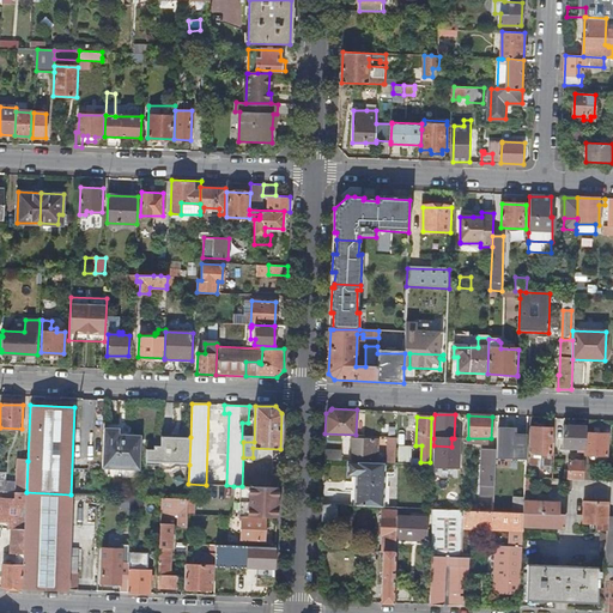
[(498,426),(497,451),(510,453),(510,439),(523,441),(523,428),(498,426)]
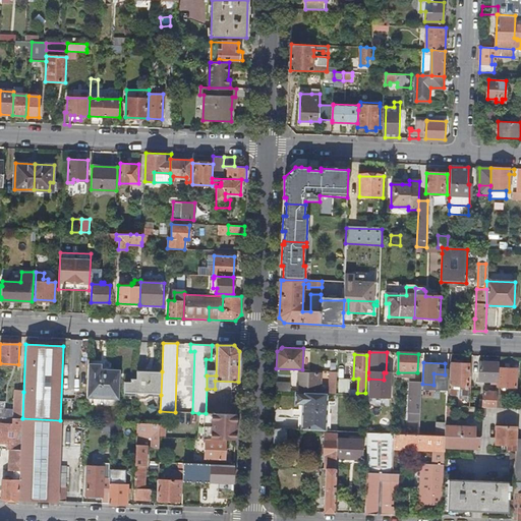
[(450,390),(459,390),(460,364),(451,363),(450,390)]
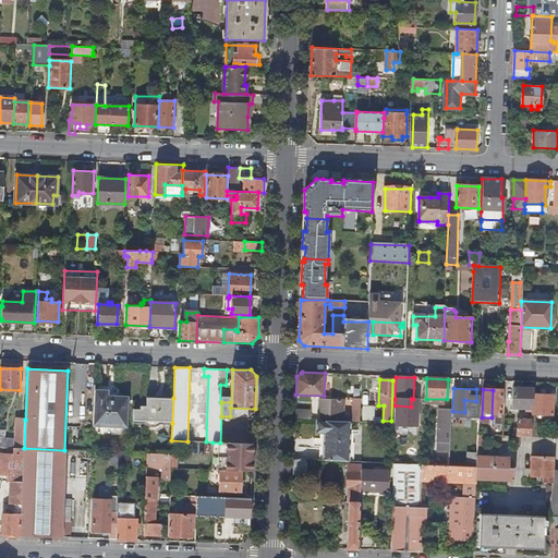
[(514,437),(531,438),(532,415),(533,396),(533,389),(513,389),(512,409),(528,410),(528,421),(518,421),(518,434),(514,434),(514,437)]
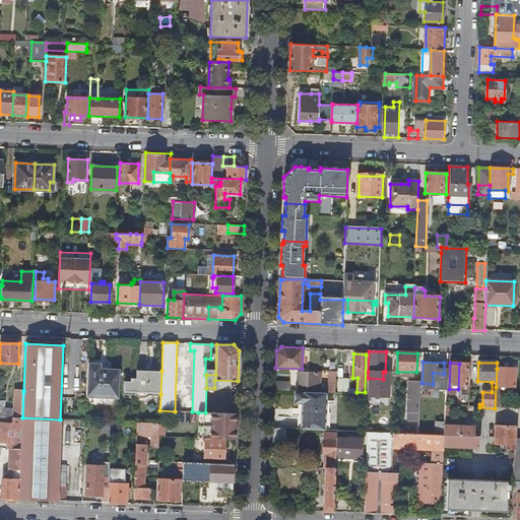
[(101,364),(88,364),(86,398),(119,399),(120,370),(109,370),(101,370),(101,366),(101,364)]
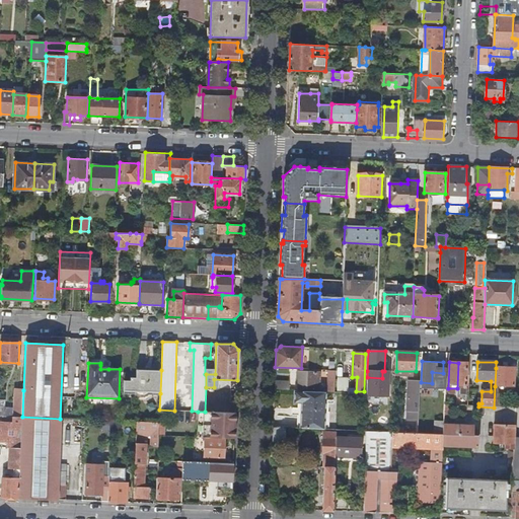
[(467,363),(458,363),(457,388),(466,388),(467,363)]
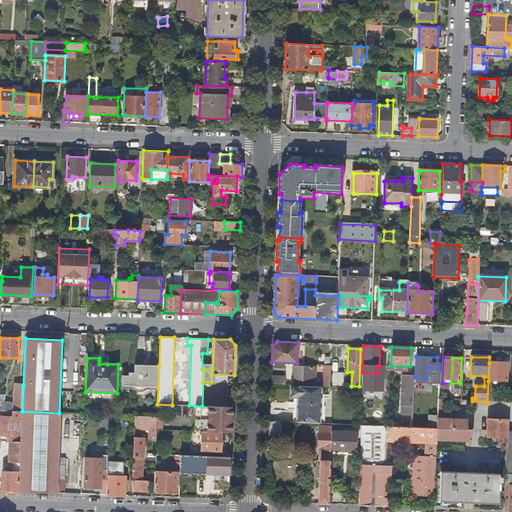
[(128,376),(123,376),(122,387),(134,387),(135,388),(138,389),(141,390),(144,389),(146,388),(158,388),(159,365),(151,365),(149,364),(147,363),(144,364),(142,365),(134,365),(134,373),(128,373),(128,376)]
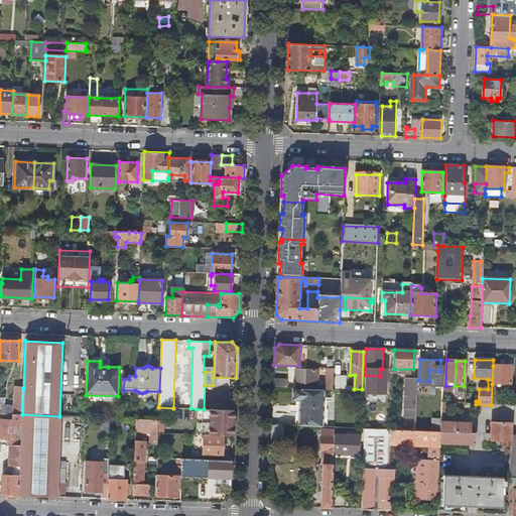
[(511,366),(493,366),(492,384),(511,385),(511,366)]
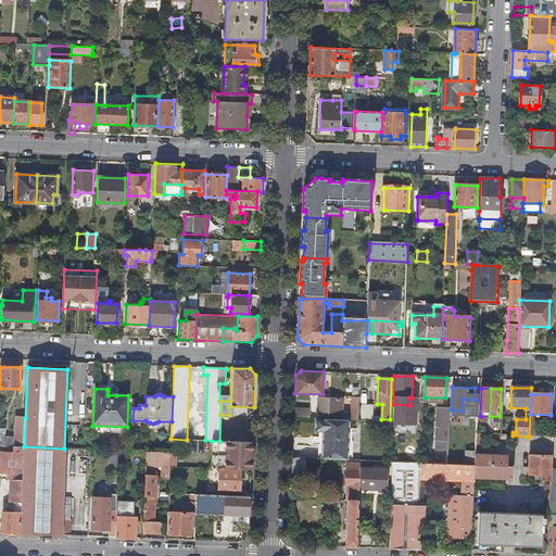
[(351,397),(351,420),(358,421),(359,397),(351,397)]
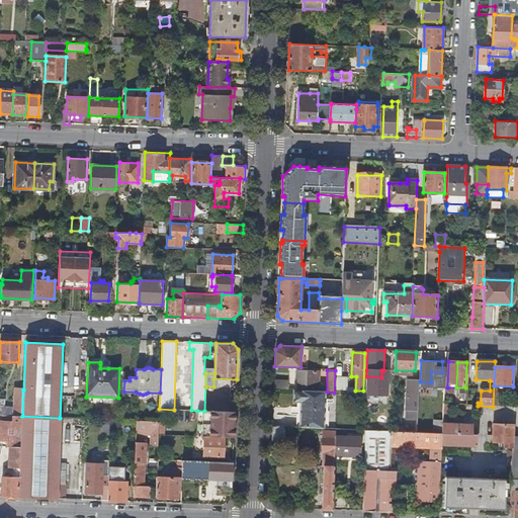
[(297,391),(315,392),(315,387),(318,387),(319,372),(298,371),(297,391)]
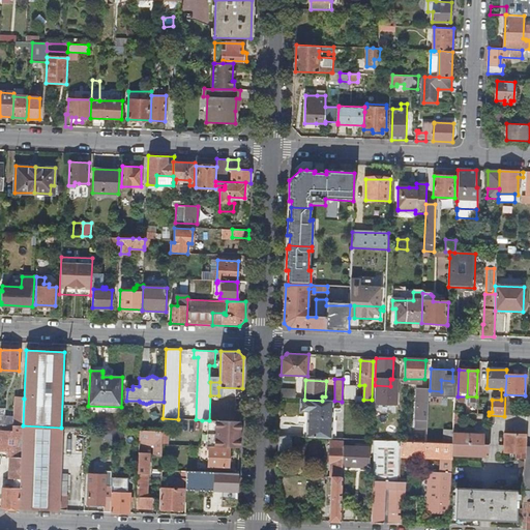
[(355,387),(345,387),(345,400),(355,400),(355,387)]
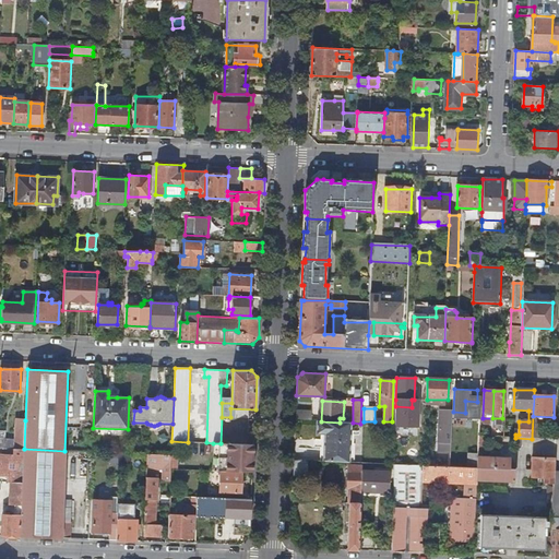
[(444,453),(451,453),(453,412),(440,411),(439,444),(439,453),(444,453)]
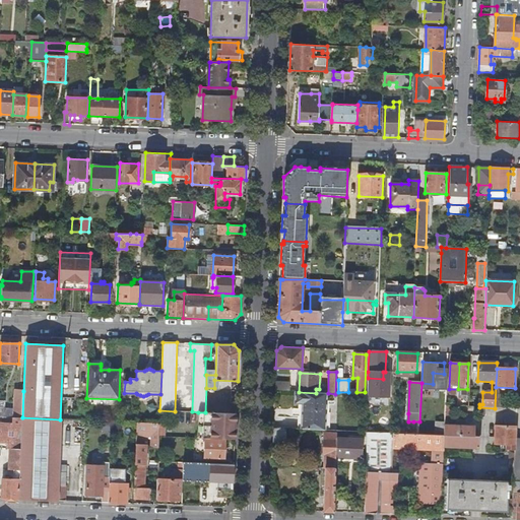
[(437,430),(445,430),(446,406),(447,382),(443,382),(443,385),(440,385),(440,399),(435,399),(435,411),(438,411),(437,430)]
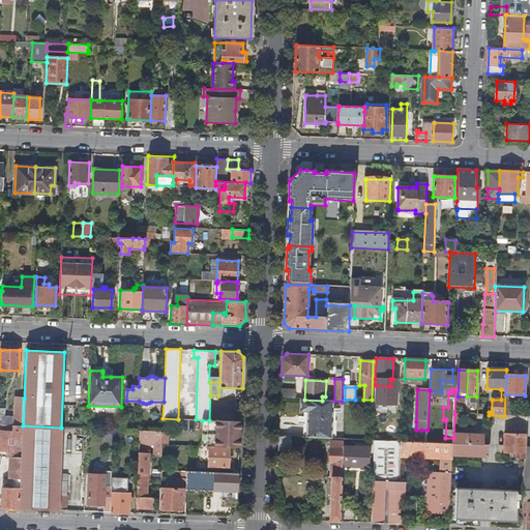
[(295,391),(281,390),(281,399),(296,400),(295,391)]
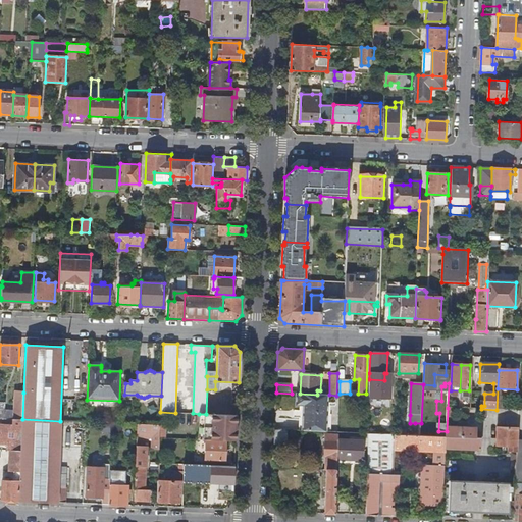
[(0,418),(20,419),(22,419),(23,393),(14,392),(14,411),(0,410),(0,418)]
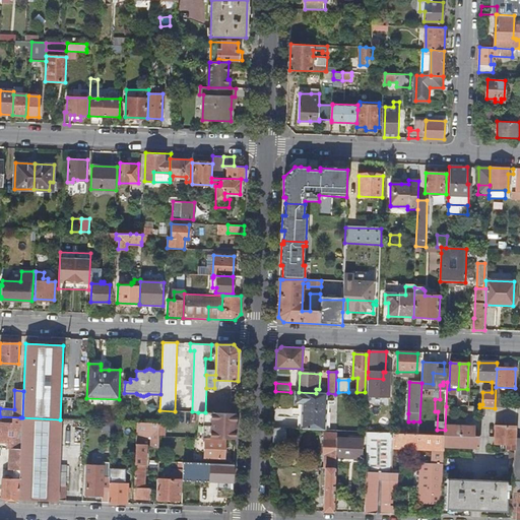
[(320,393),(316,393),(299,392),(296,392),(296,403),(303,403),(303,430),(320,431),(324,431),(325,431),(326,393),(320,393)]
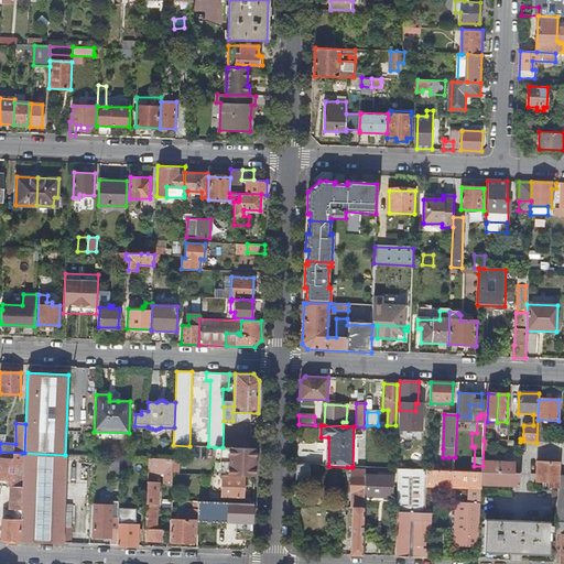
[(484,441),(483,466),(481,473),(481,486),(520,487),(520,474),(513,474),(513,463),(492,463),(492,458),(489,458),(489,441),(484,441)]
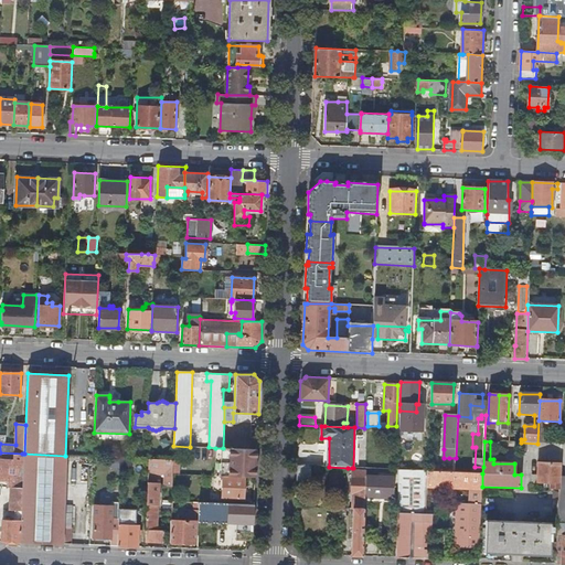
[(223,448),(215,448),(214,475),(216,476),(222,476),(245,477),(255,477),(256,449),(226,448),(223,448)]
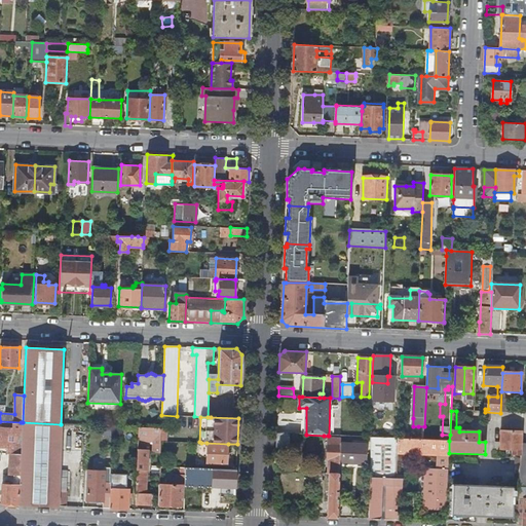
[(3,481),(2,503),(20,504),(23,422),(21,422),(21,423),(0,421),(0,452),(9,453),(8,474),(14,474),(13,485),(5,484),(5,482),(3,481)]
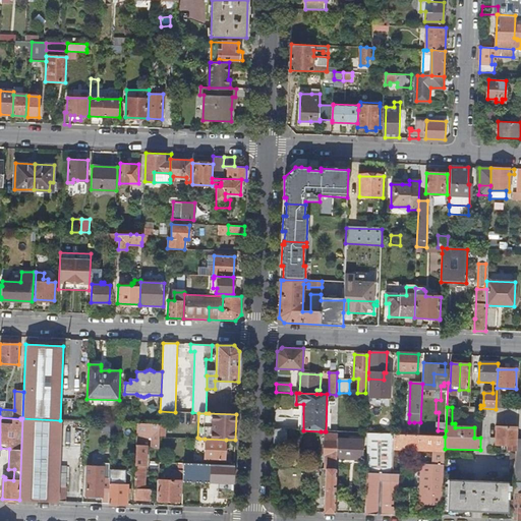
[(22,418),(19,500),(65,502),(66,486),(65,486),(66,466),(59,466),(60,420),(22,418)]
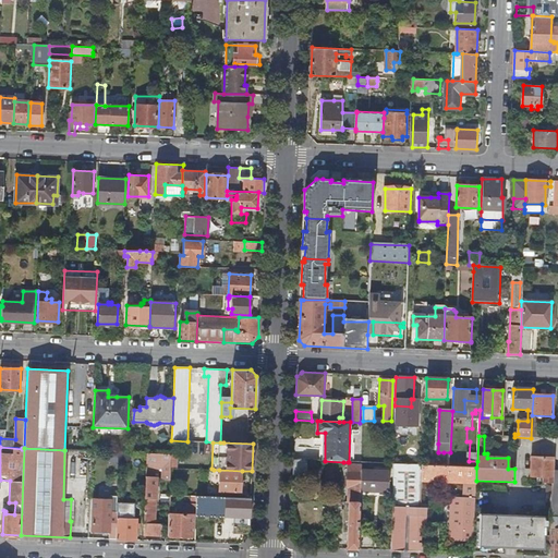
[(170,481),(171,468),(171,455),(147,453),(144,534),(161,535),(162,521),(159,520),(159,518),(158,518),(158,520),(155,520),(156,478),(157,478),(158,473),(155,473),(155,476),(149,476),(149,470),(157,470),(157,468),(162,469),(162,480),(170,481)]
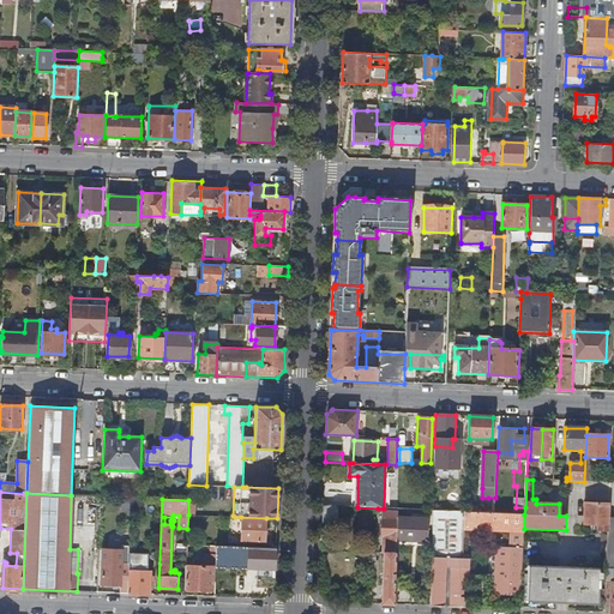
[(597,525),(599,531),(607,531),(608,518),(599,518),(600,504),(585,504),(585,525),(597,525)]
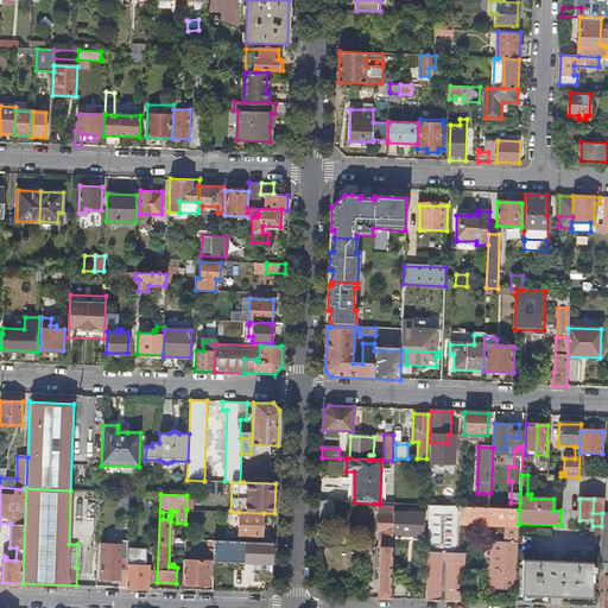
[(335,501),(321,501),(320,519),(335,519),(335,501)]
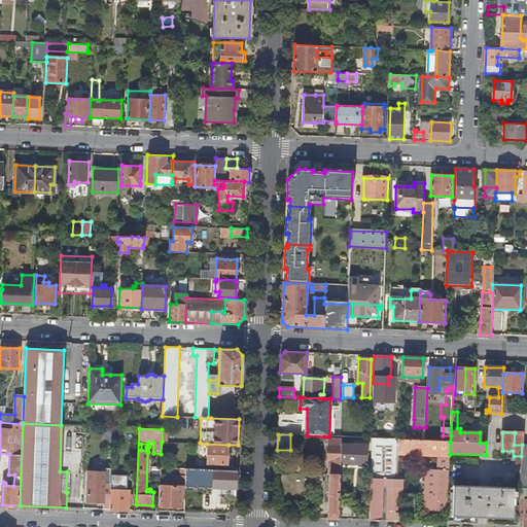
[(340,519),(341,463),(342,437),(330,436),(330,446),(327,446),(327,461),(329,461),(329,475),(330,475),(328,519),(340,519)]
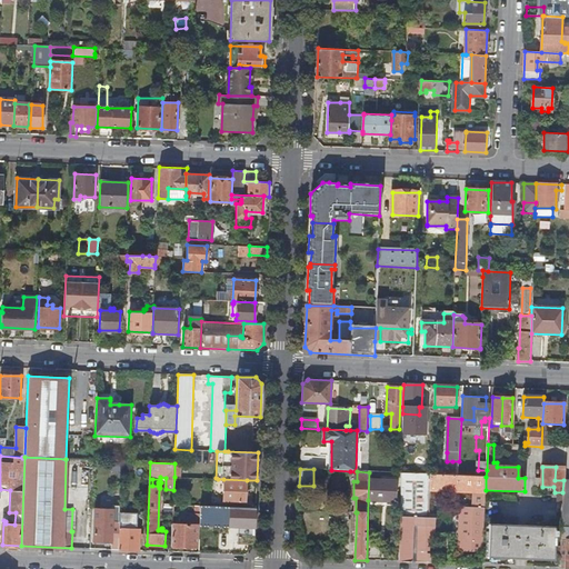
[(375,472),(369,472),(368,500),(373,500),(373,501),(396,502),(397,481),(375,480),(375,472)]
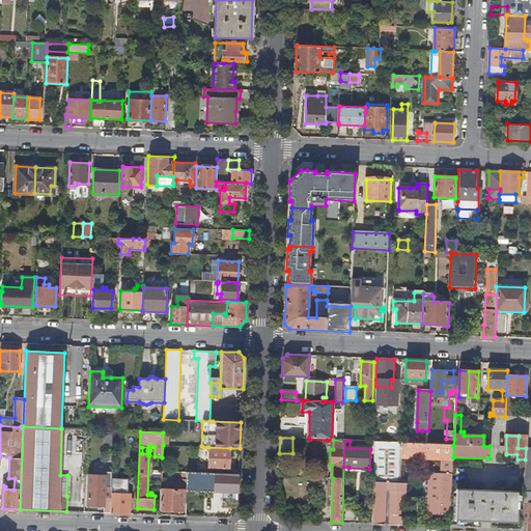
[(439,524),(450,525),(453,457),(453,445),(428,444),(401,443),(375,442),(372,525),(384,525),(386,488),(384,483),(390,483),(389,513),(404,514),(407,464),(403,464),(403,457),(449,459),(448,467),(442,467),(442,472),(428,472),(427,514),(439,515),(439,524)]
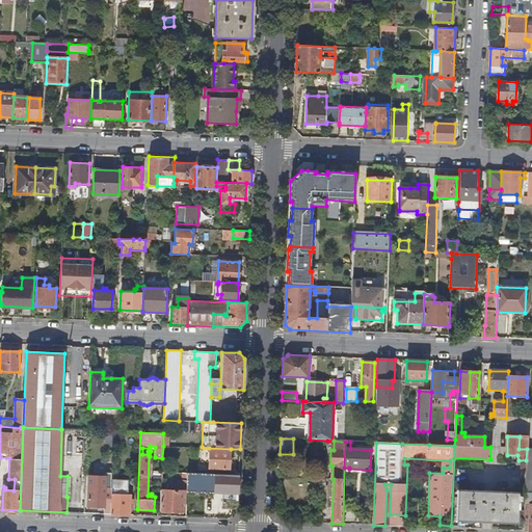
[(230,470),(231,449),(209,448),(209,469),(230,470)]
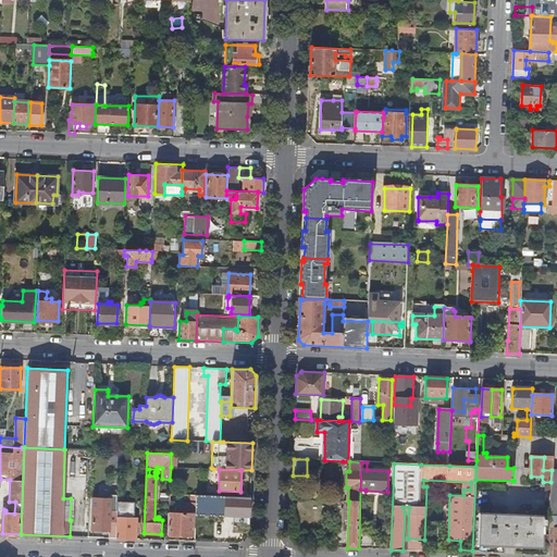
[(161,503),(169,503),(170,494),(160,493),(160,497),(161,497),(161,503)]
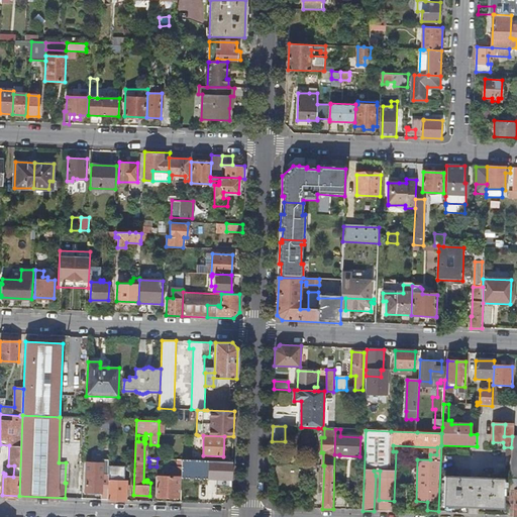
[(158,458),(157,467),(156,496),(179,497),(180,477),(169,477),(169,458),(158,458)]
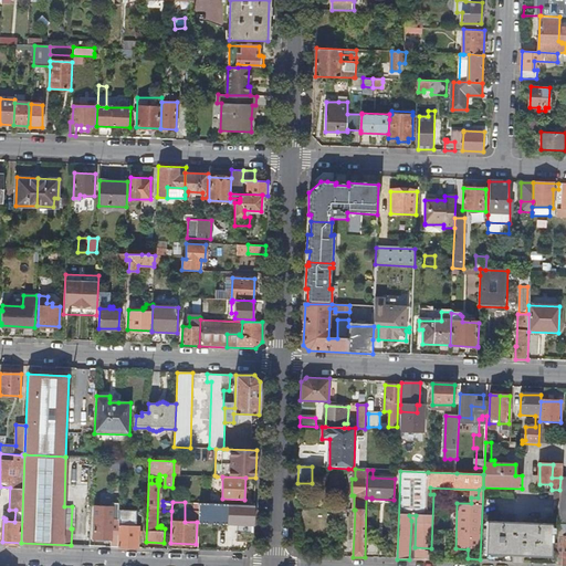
[(199,523),(254,525),(254,505),(200,503),(199,523)]
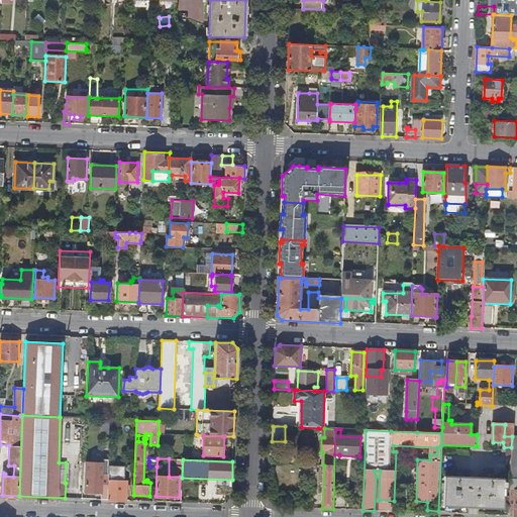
[(113,466),(112,475),(126,476),(126,467),(113,466)]
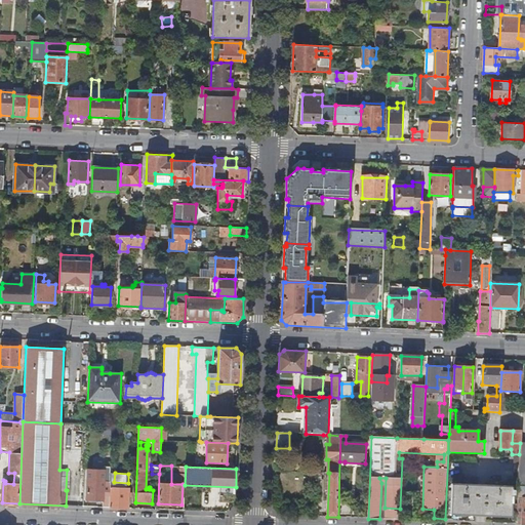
[(110,507),(110,486),(111,476),(104,476),(104,482),(87,482),(87,499),(103,500),(103,507),(110,507)]
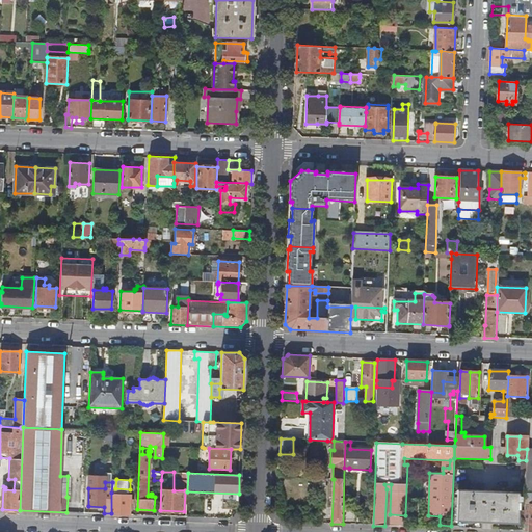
[(519,497),(519,494),(457,491),(457,522),(517,524),(519,501),(521,501),(521,497),(519,497)]
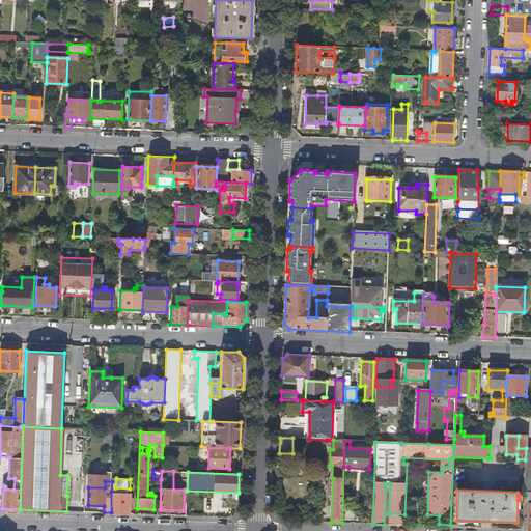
[(111,492),(111,512),(130,513),(131,493),(111,492)]
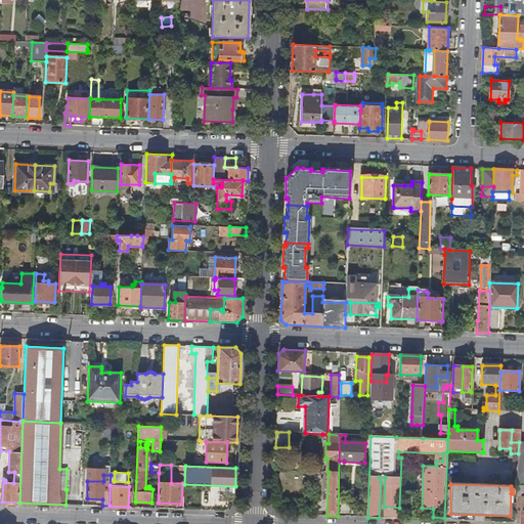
[(384,510),(384,518),(392,519),(392,511),(384,510)]
